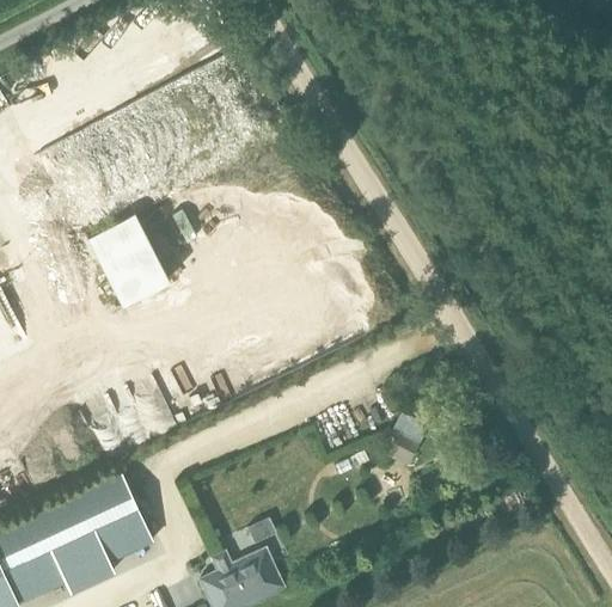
[(200,219),(221,209),(212,188),(190,198),(200,219)]
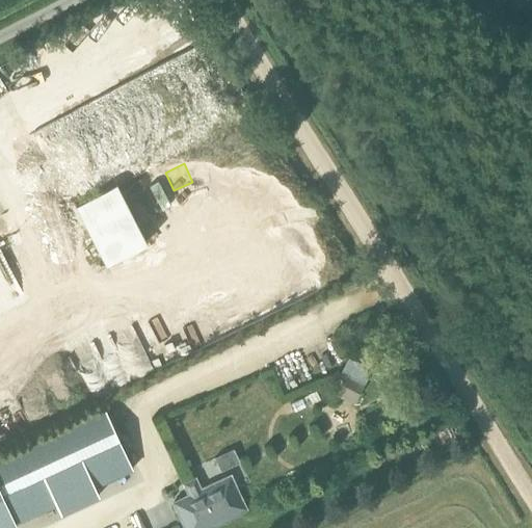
[(117,186),(76,207),(106,267),(148,246),(117,186)]
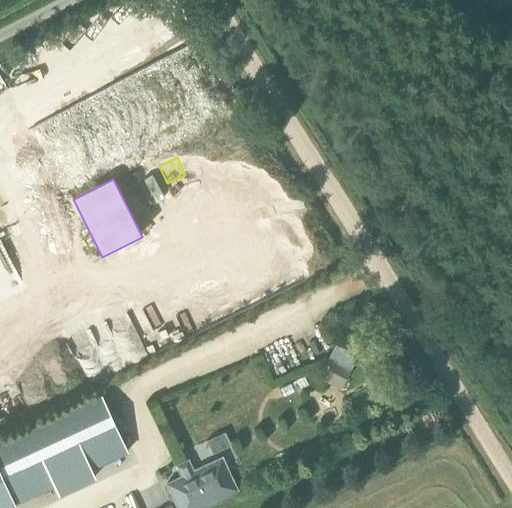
[(334,362),(322,384),(340,393),(351,371),(334,362)]
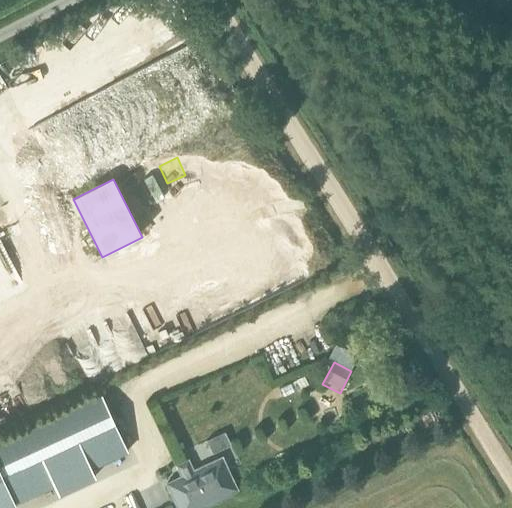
[(102,401),(0,448),(0,478),(13,507),(18,507),(128,457),(102,401)]
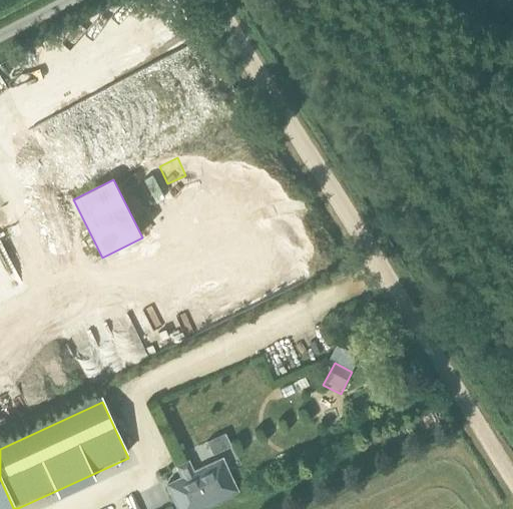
[(184,483),(168,491),(176,508),(206,508),(235,496),(221,466),(197,477),(190,462),(176,469),(184,483)]
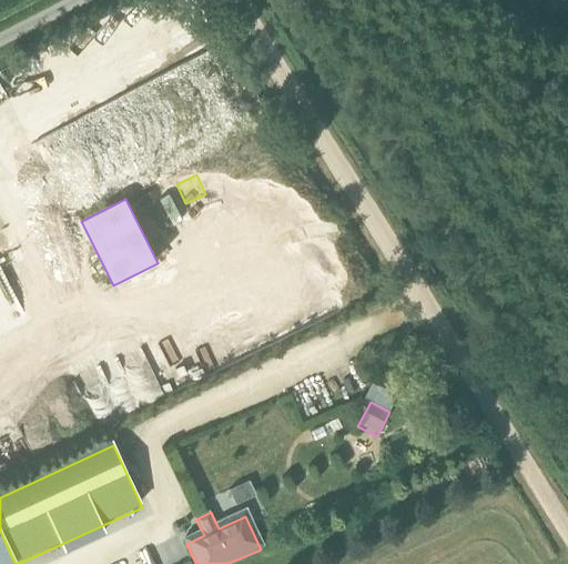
[(166,556),(169,563),(186,563),(181,551),(166,556)]
